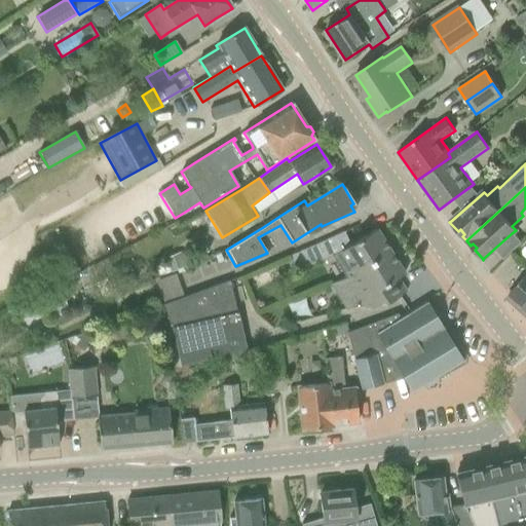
[(345,278),(390,252),(376,229),(339,252),(332,257),(345,278)]
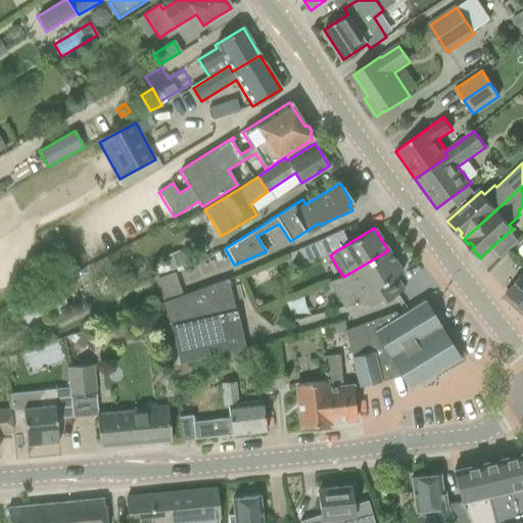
[(294,270),(316,260),(310,245),(287,254),(294,270)]
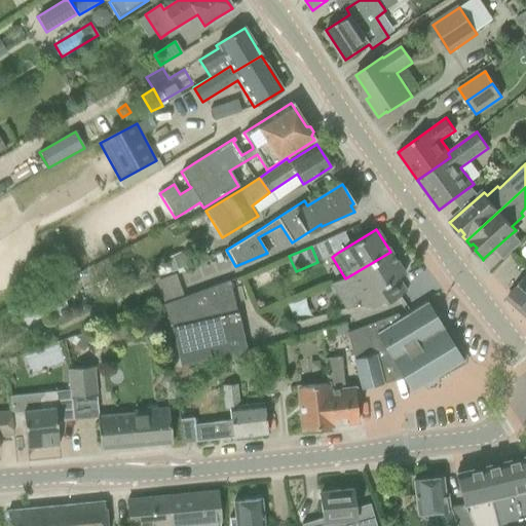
[(345,278),(332,284),(347,309),(361,300),(366,308),(371,305),(373,309),(385,302),(386,304),(388,303),(406,292),(398,278),(404,274),(390,252),(345,278)]
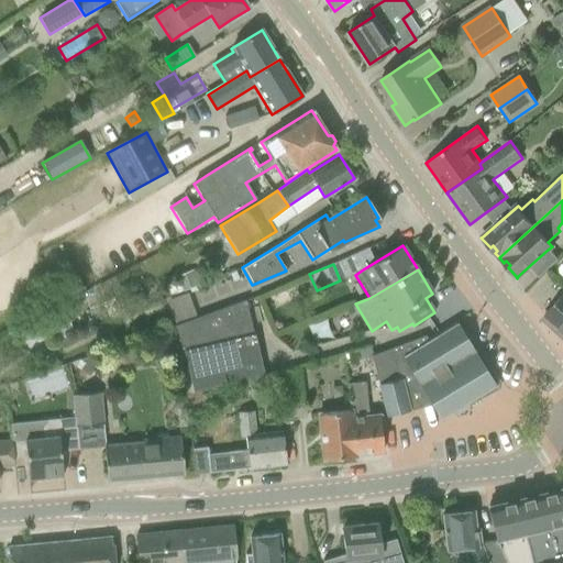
[(195,273),(178,278),(179,280),(184,290),(199,285),(195,275),(195,273)]
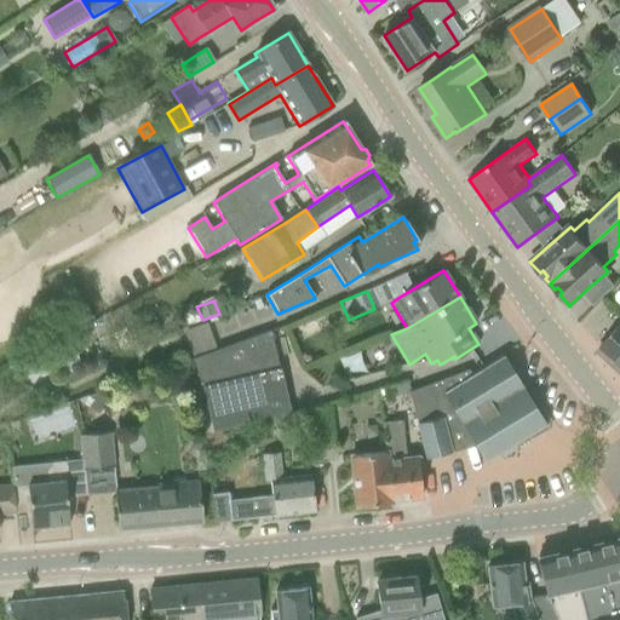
[(191,348),(213,340),(207,321),(185,329),(191,348)]
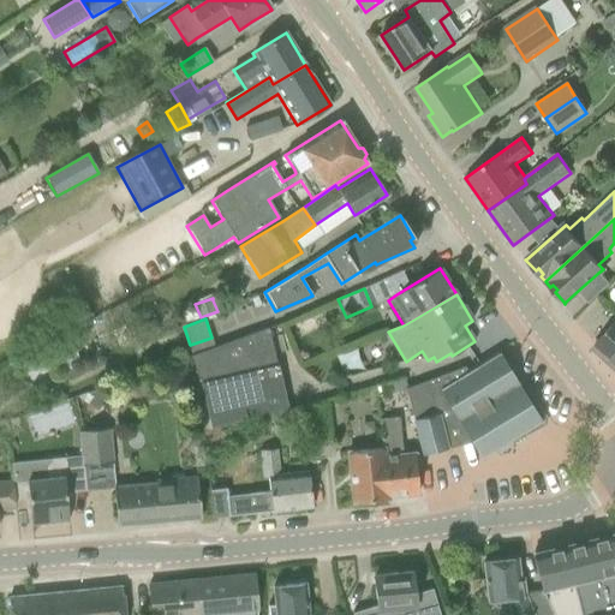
[(155,320),(139,326),(144,338),(160,332),(155,320)]
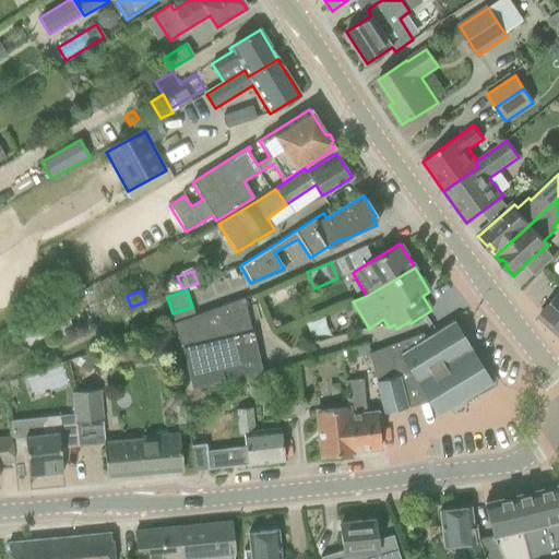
[(558,292),(540,312),(558,329),(558,292)]
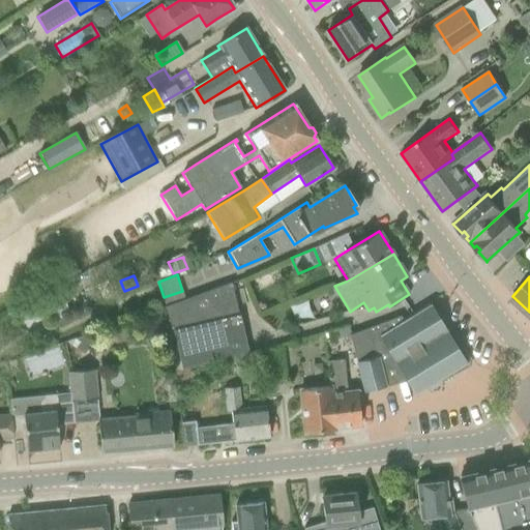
[(109,281),(97,286),(104,300),(115,295),(109,281)]
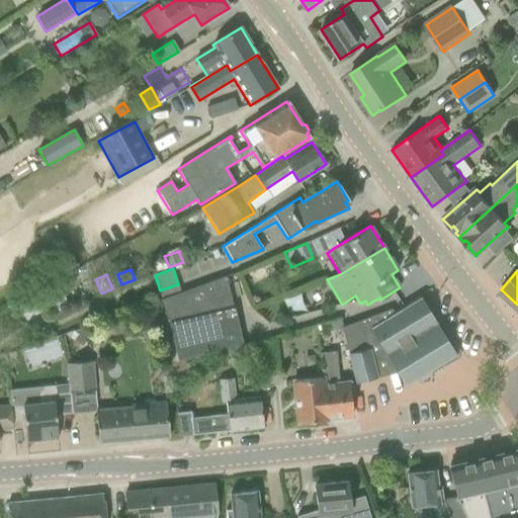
[(213,352),(205,316),(234,310),(227,276),(160,299),(166,317),(176,361),(213,352)]
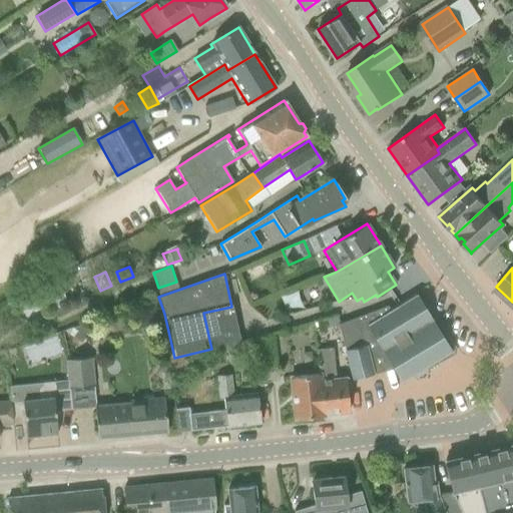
[(401,382),(451,352),(416,295),(390,311),(387,306),(339,324),(348,360),(353,379),(393,369),(401,382)]
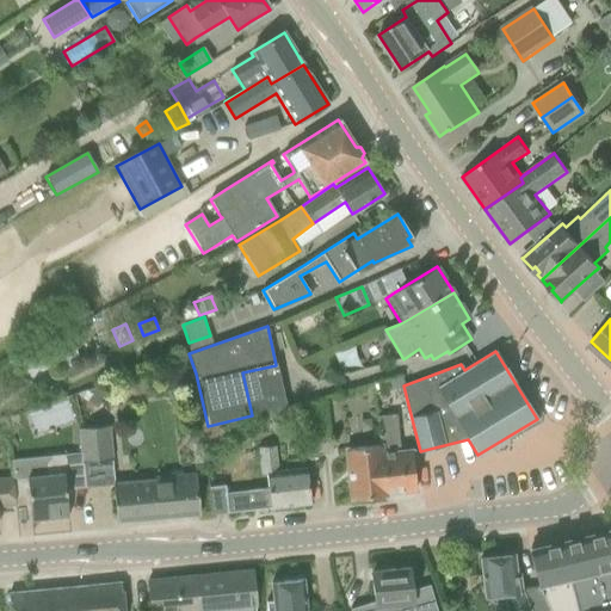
[(374,393),(403,384),(401,376),(371,384),(372,388),(374,393)]
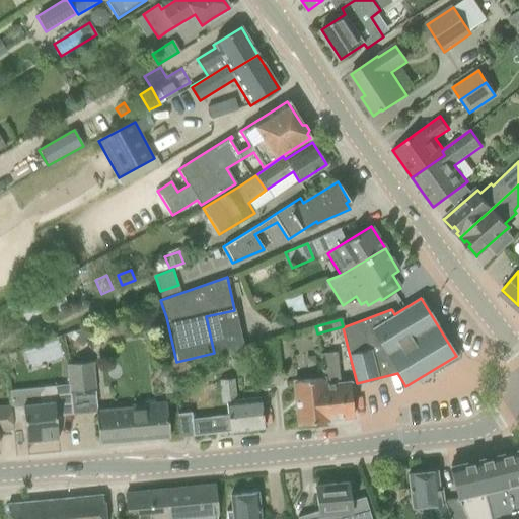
[(316,329),(310,329),(313,347),(318,346),(317,334),(316,329)]
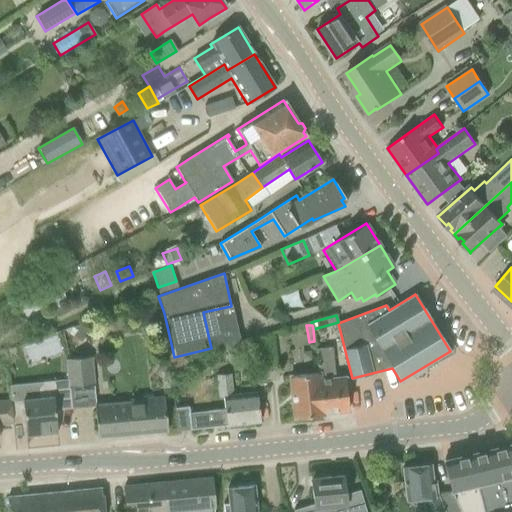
[(265,382),(278,380),(274,337),(260,338),(265,382)]
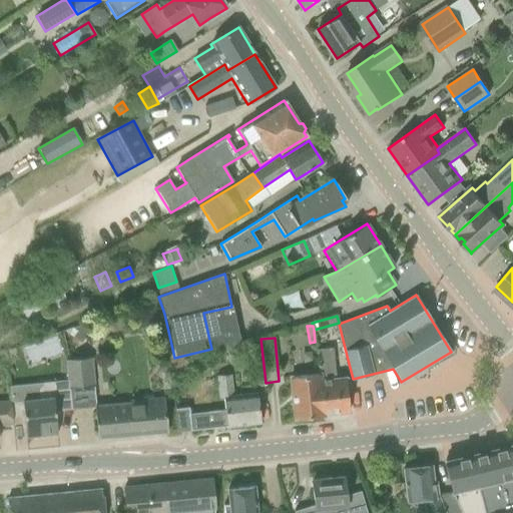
[(345,377),(335,378),(331,348),(315,350),(318,373),(316,373),(321,417),(324,416),(323,414),(349,412),(345,377)]
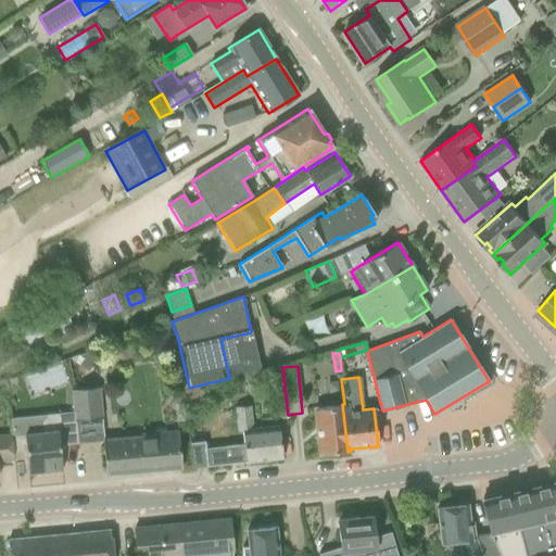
[(73,424),(102,420),(100,390),(70,392),(72,413),(73,424)]
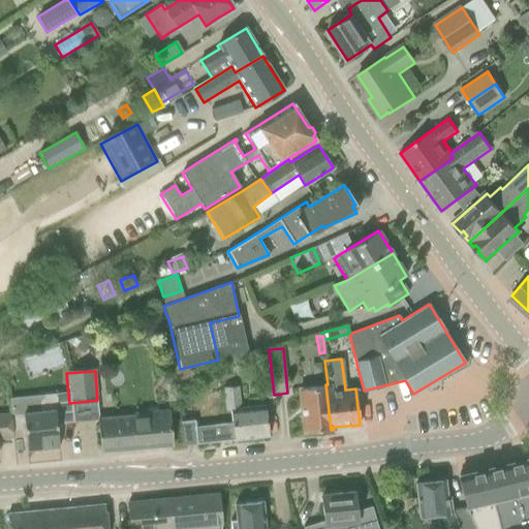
[(304,432),(331,430),(325,384),(299,387),(304,432)]
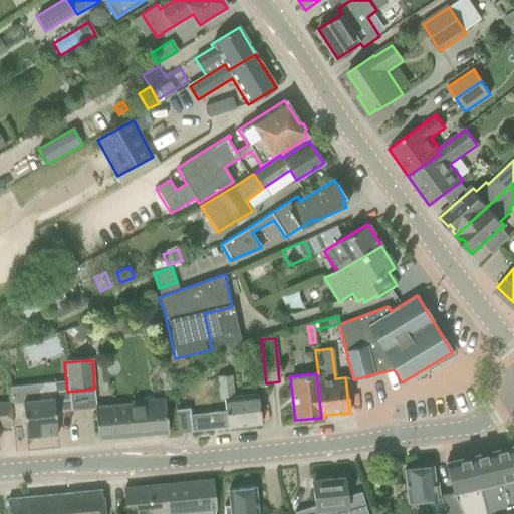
[(257,394),(234,397),(231,376),(217,378),(219,400),(223,400),(224,411),(189,416),(190,432),(260,424),(257,394)]
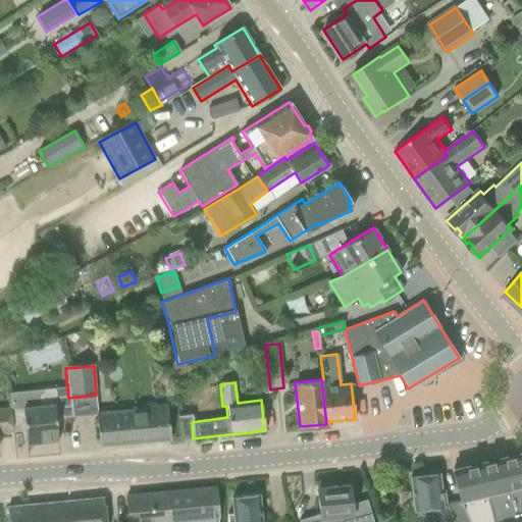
[(38,406),(10,408),(10,411),(12,431),(24,429),(27,445),(58,441),(55,417),(70,415),(68,398),(67,387),(44,389),(37,398),(38,406)]
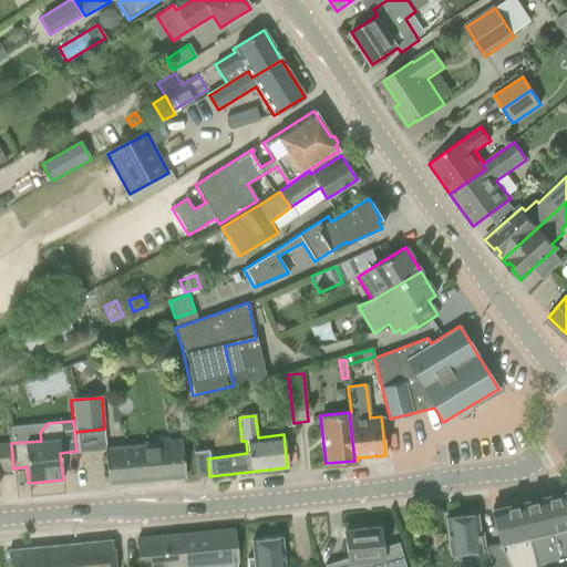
[(184,478),(181,442),(181,440),(142,443),(142,445),(104,449),(107,485),(184,478)]
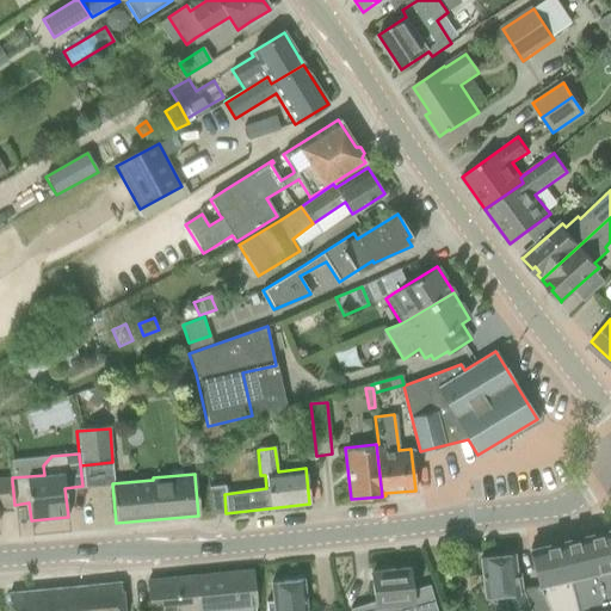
[(0,505),(14,505),(12,481),(12,477),(0,479),(0,505)]
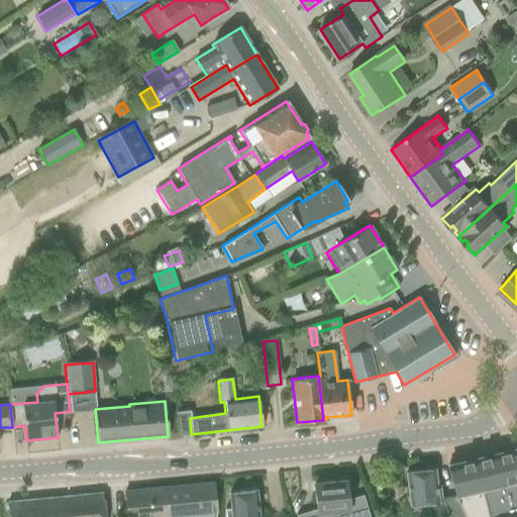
[(516,463),(513,449),(447,464),(455,497),(463,516),(505,516),(516,514),(516,463)]
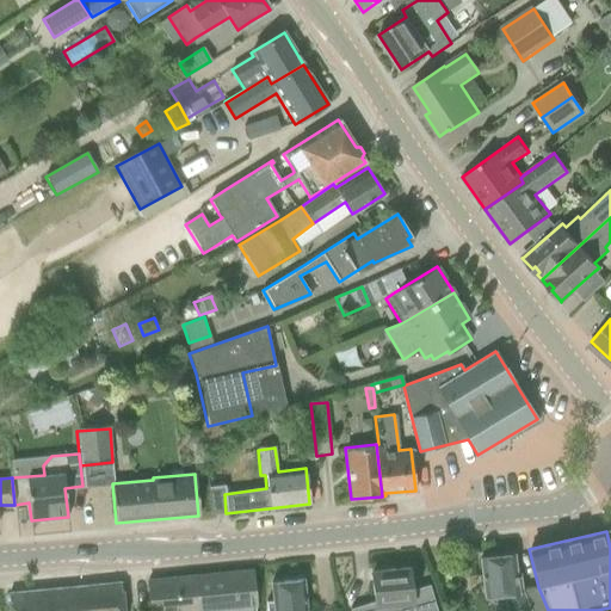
[(520,573),(516,573),(513,555),(480,559),(485,598),(504,596),(510,610),(548,610),(538,587),(523,588),(520,573)]
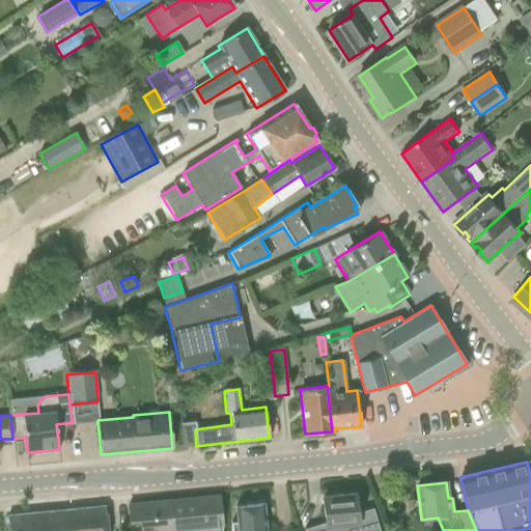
[(364,510),(357,513),(355,495),(323,498),(325,523),(304,529),(304,530),(379,530),(375,516),(367,520),(364,510)]
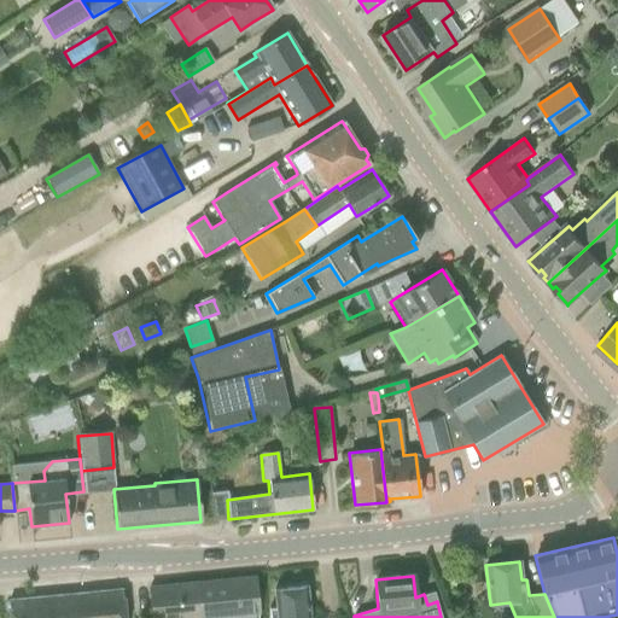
[(257,617),(256,601),(254,577),(150,587),(151,617),(257,617)]
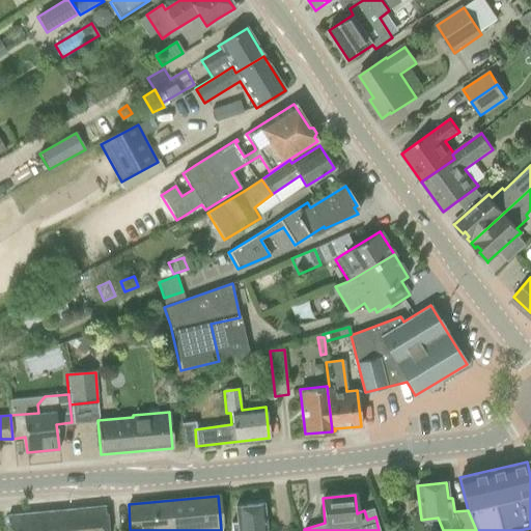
[(266,530),(264,524),(262,503),(235,506),(236,523),(230,523),(231,530),(266,530)]
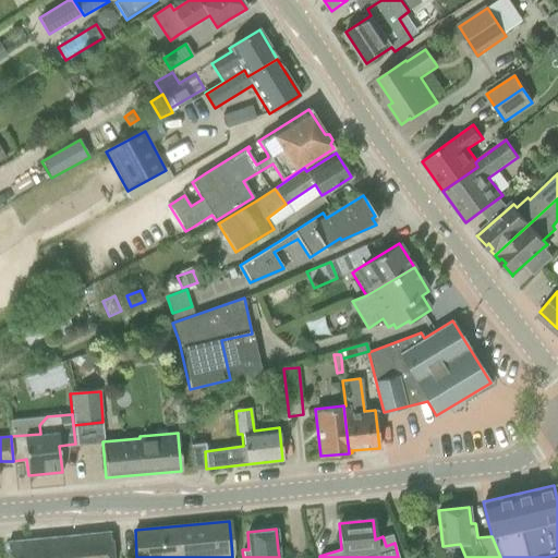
[(111,557),(112,554),(110,532),(37,540),(39,557),(111,557)]
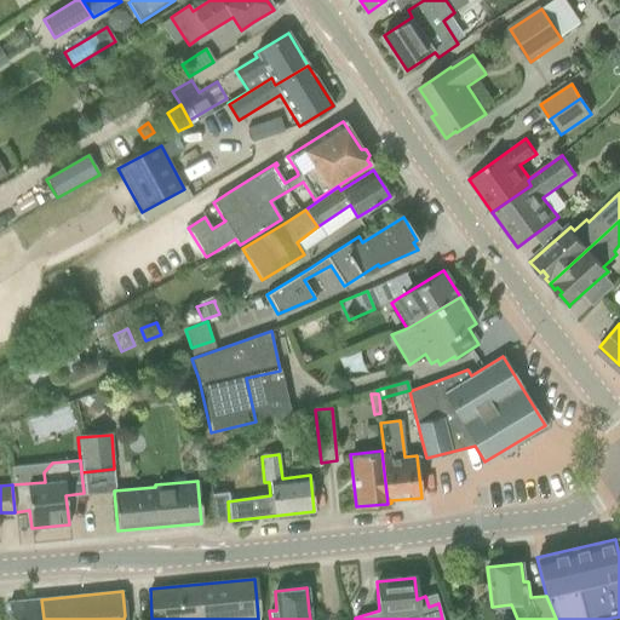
[(44,619),(41,600),(9,602),(10,619),(44,619)]
